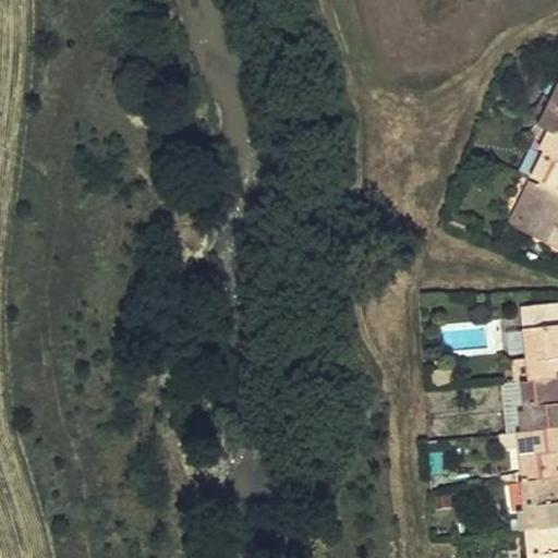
[(554,135),(557,137),(557,91),(550,105),(537,129),(554,135)]
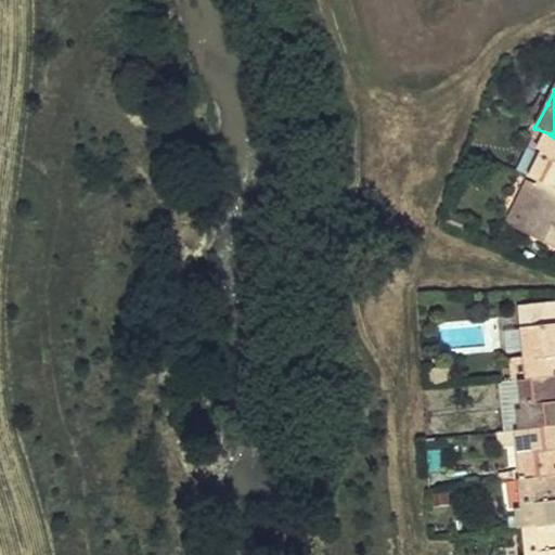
[(541,100),(528,124),(534,128),(547,104),(541,100)]
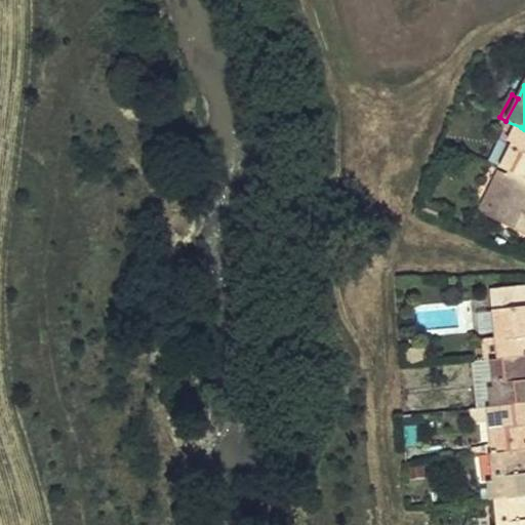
[(524,129),(521,127),(499,169),(509,173),(524,180),(524,129)]
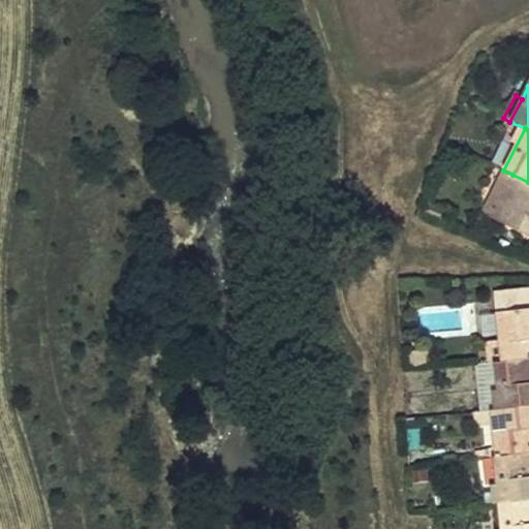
[(528,182),(512,175),(490,219),(528,238),(528,182)]
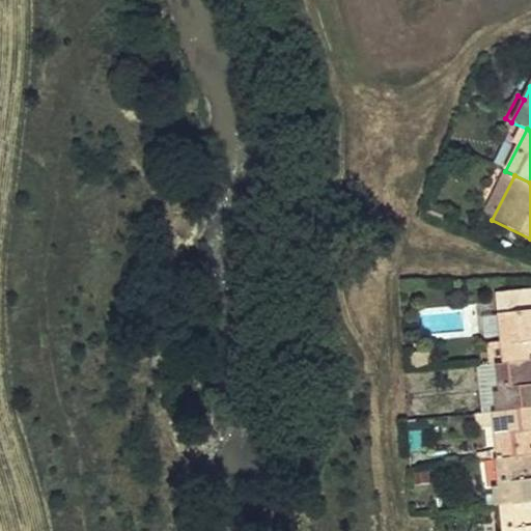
[(530,311),(497,316),(499,337),(502,365),(530,362),(530,311)]
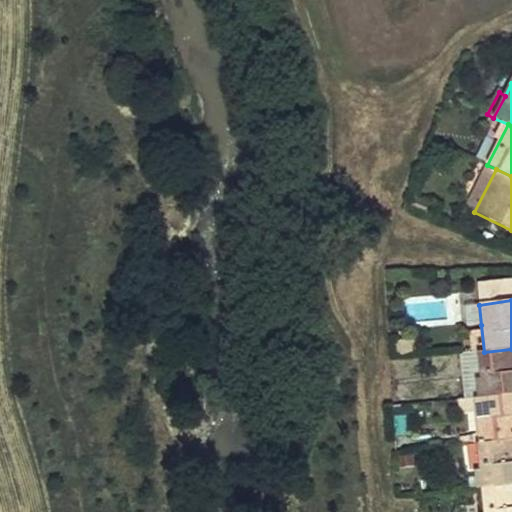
[(481,325),(473,326),(476,353),(484,352),(481,325)]
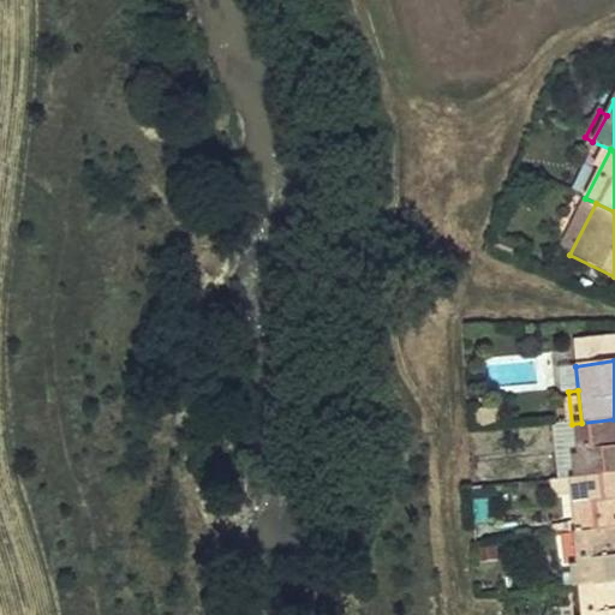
[(614,419),(581,423),(572,424),(548,427),(553,481),(583,477),(614,473),(614,419)]
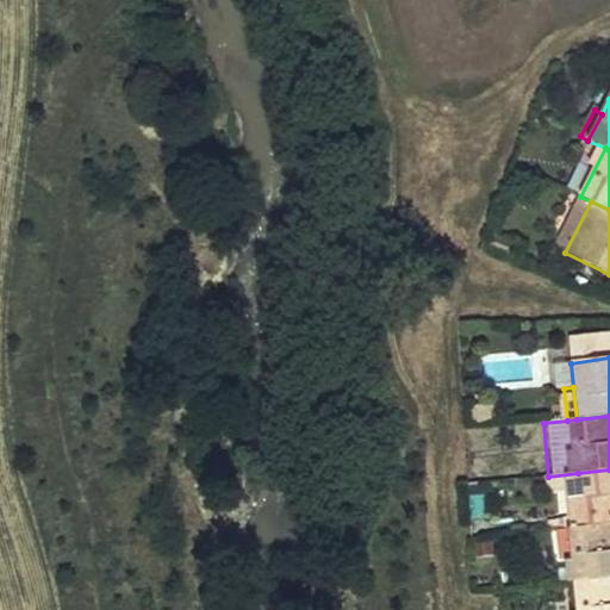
[(609,470),(578,473),(579,491),(583,527),(609,523),(609,470)]
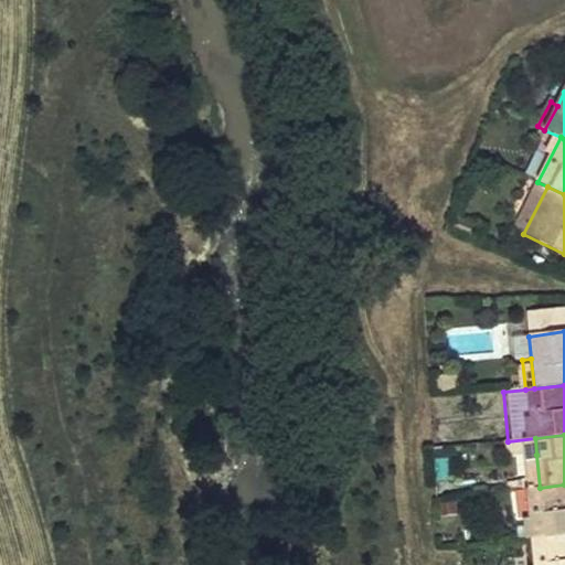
[(535,438),(508,441),(502,443),(504,458),(536,455),(535,438)]
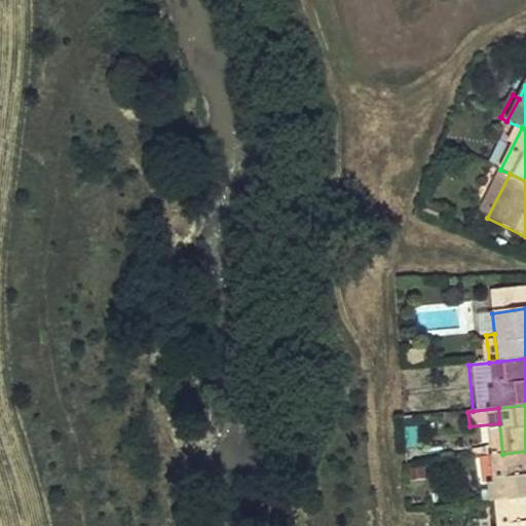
[(525,451),(502,454),(494,455),(499,501),(525,498),(525,451)]
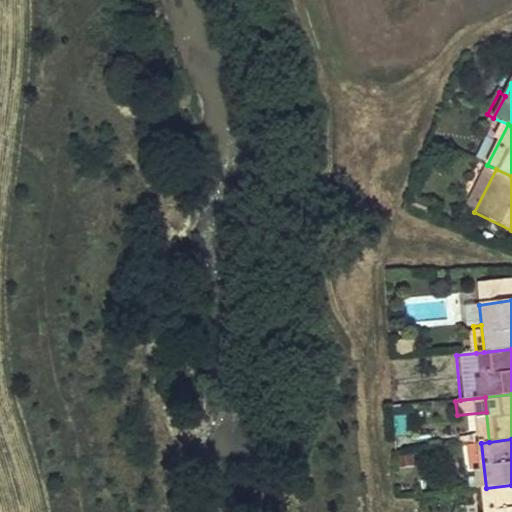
[(511,511),(511,485),(486,488),(488,511),(511,511)]
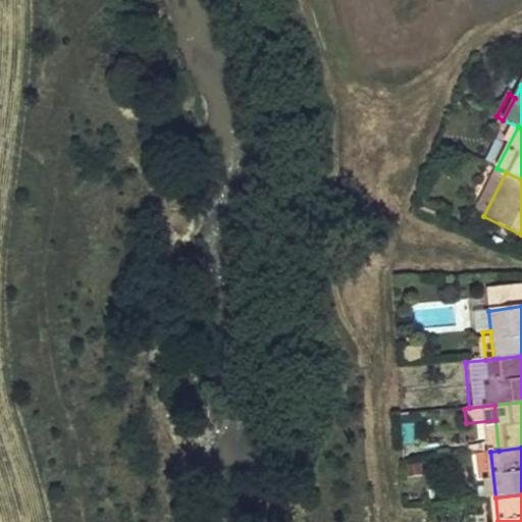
All buildings are outlined.
